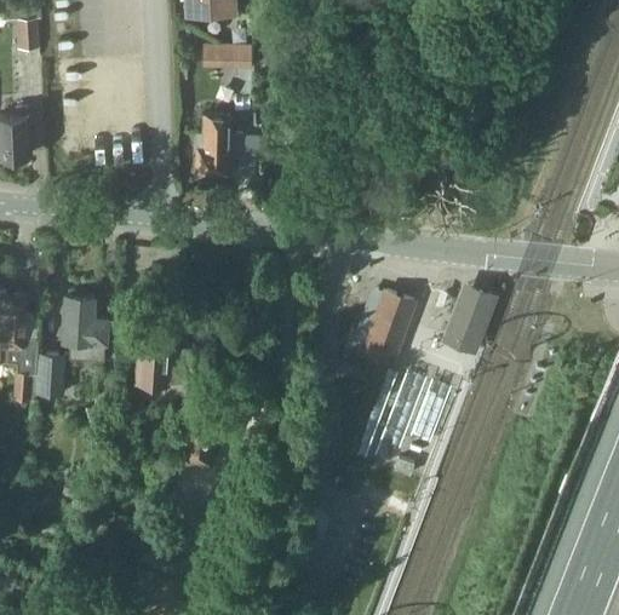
[(40,21),(39,0),(5,0),(7,22),(16,22),(18,51),(38,50),(36,21),(40,21)]
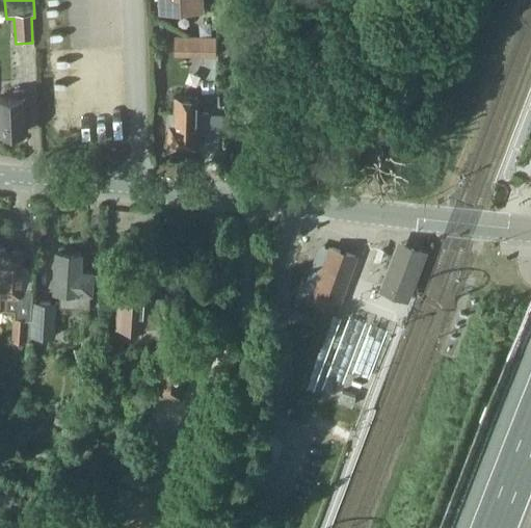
[(160,0),(161,16),(203,14),(202,0),(160,0)]
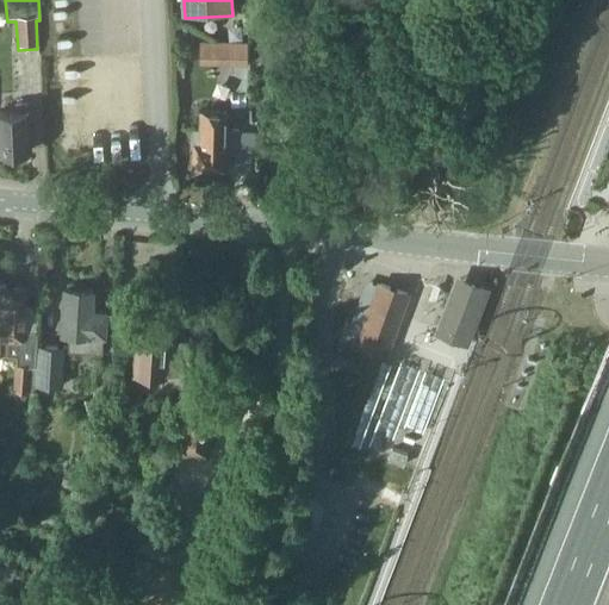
[(216,45),(216,69),(243,69),(244,47),(216,45)]
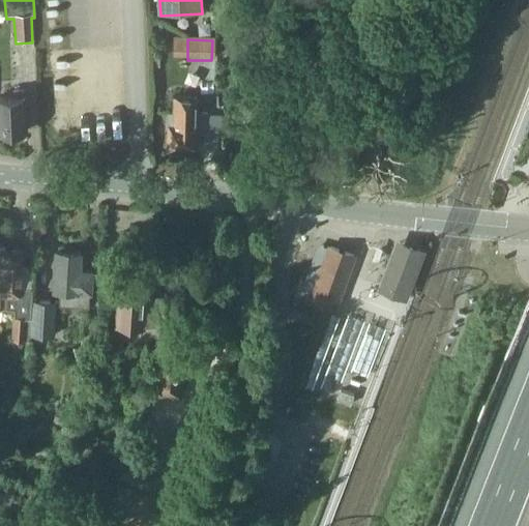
[(0,136),(2,139),(10,138),(12,135),(26,135),(25,99),(24,99),(24,92),(12,92),(13,100),(0,100),(0,136)]
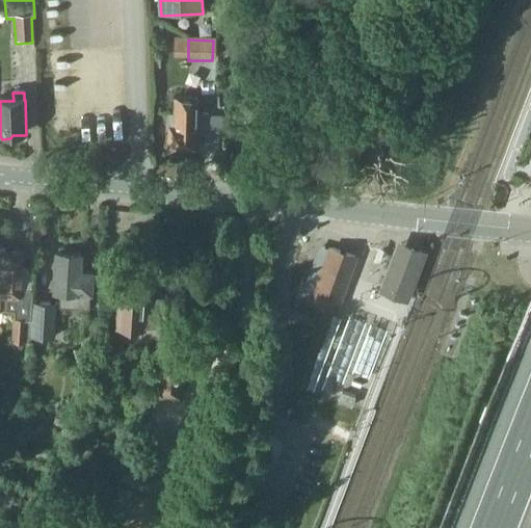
[(197,101),(174,100),(174,116),(168,116),(167,152),(195,153),(197,101)]
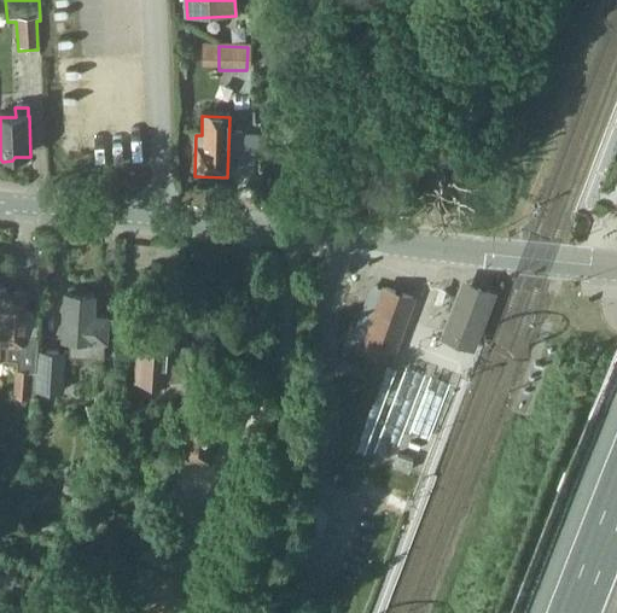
[(0,363),(16,365),(13,401),(28,402),(29,374),(33,375),(35,340),(21,339),(23,297),(5,296),(5,291),(0,290),(0,363)]
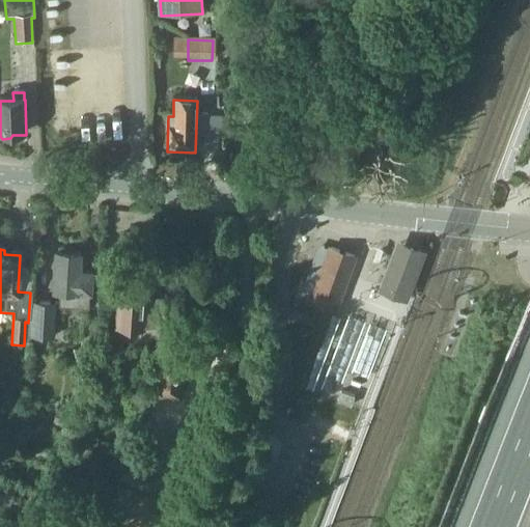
[(324,249),(305,300),(311,303),(310,307),(316,310),(318,305),(334,310),(353,259),(324,249)]
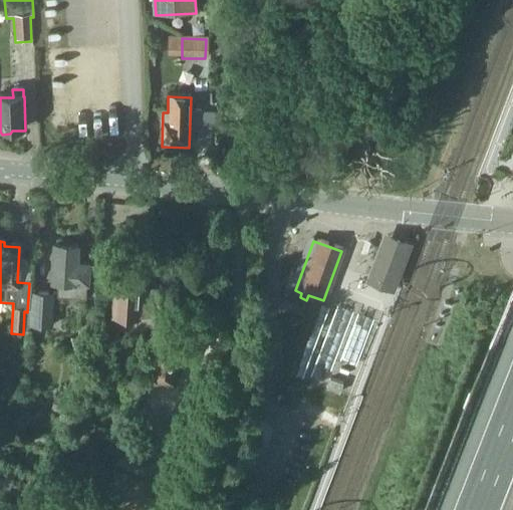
[(393,241),(385,245),(369,285),(390,292),(401,263),(405,265),(411,248),(393,241)]
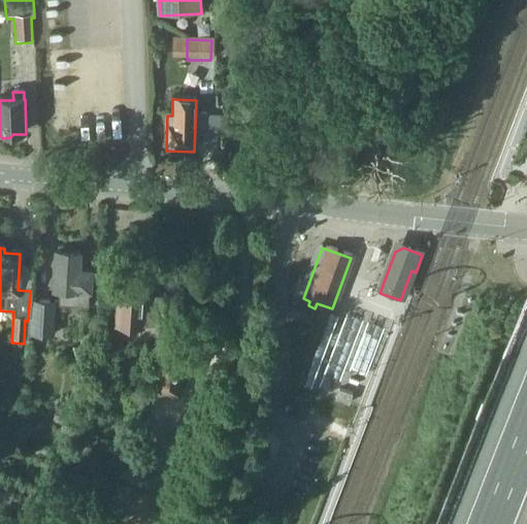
[(53,292),(60,292),(59,306),(88,308),(89,292),(90,292),(91,271),(78,270),(79,253),(70,253),(70,251),(59,250),(59,252),(56,252),(53,292)]
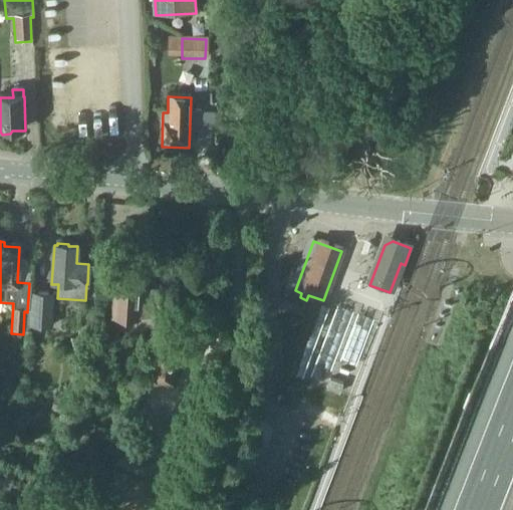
[(139,319),(142,275),(116,274),(113,318),(139,319)]
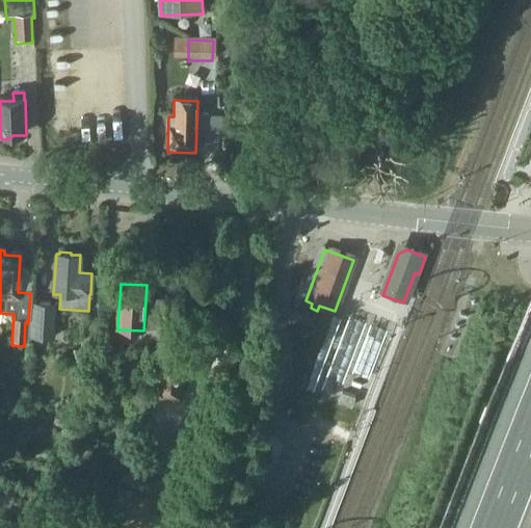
[(200,301),(201,287),(186,287),(185,300),(200,301)]
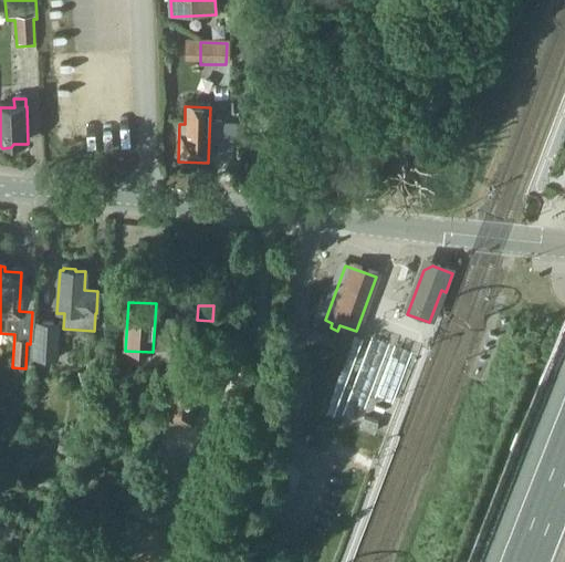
[(58,361),(59,326),(37,325),(35,360),(58,361)]
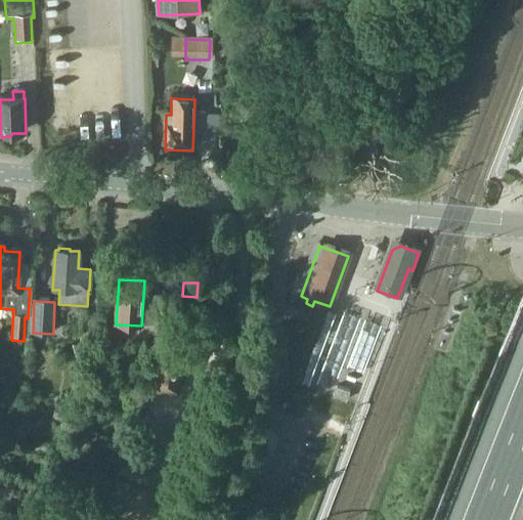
[(161,354),(157,391),(177,394),(181,357),(161,354)]
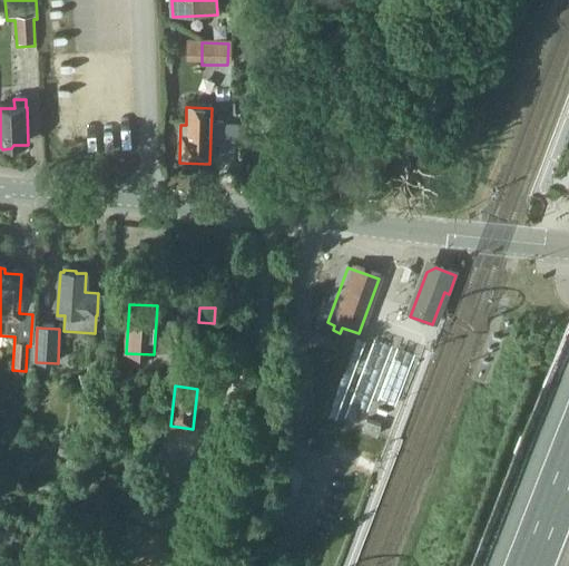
[(362,435),(376,440),(381,429),(365,423),(362,435)]
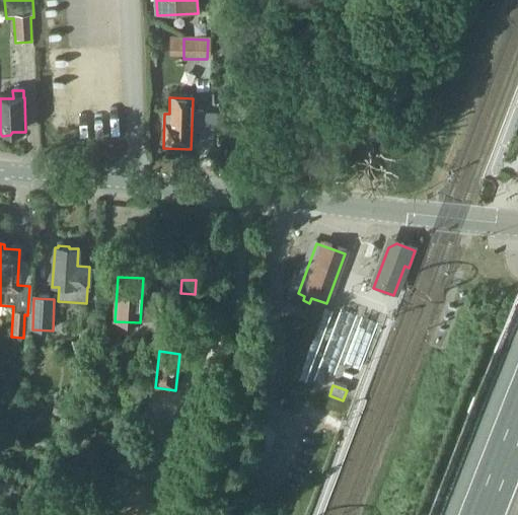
[(51,417),(65,421),(69,408),(56,402),(51,417)]
